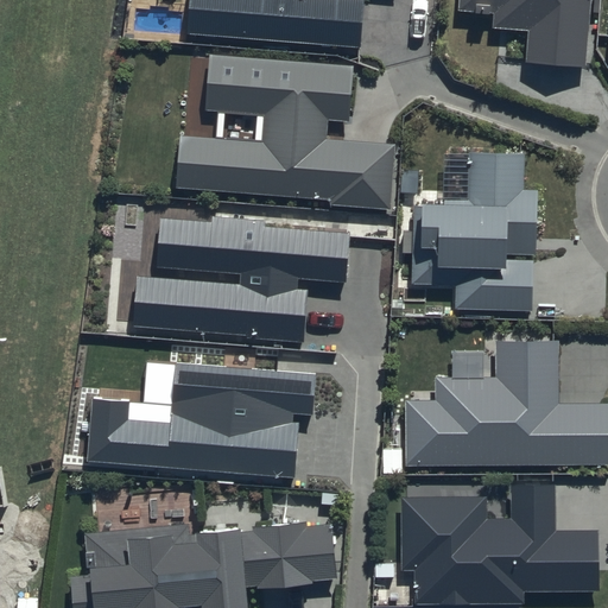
[(190,0),(188,35),(360,49),(363,0),(190,0)]
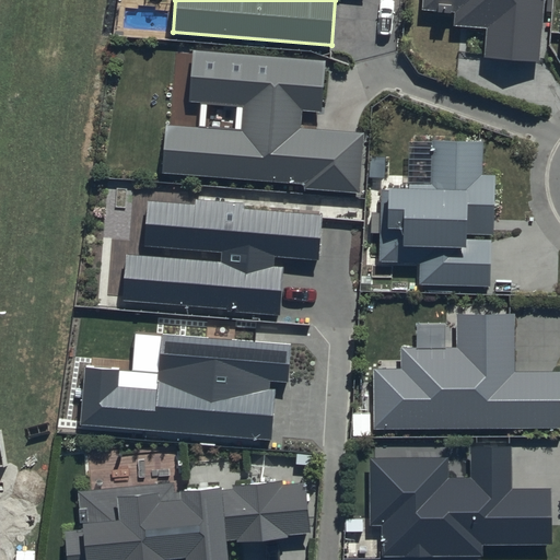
[(485,54),(534,59),(538,0),(421,0),(421,4),(463,6),(458,20),(486,23),(485,54)]
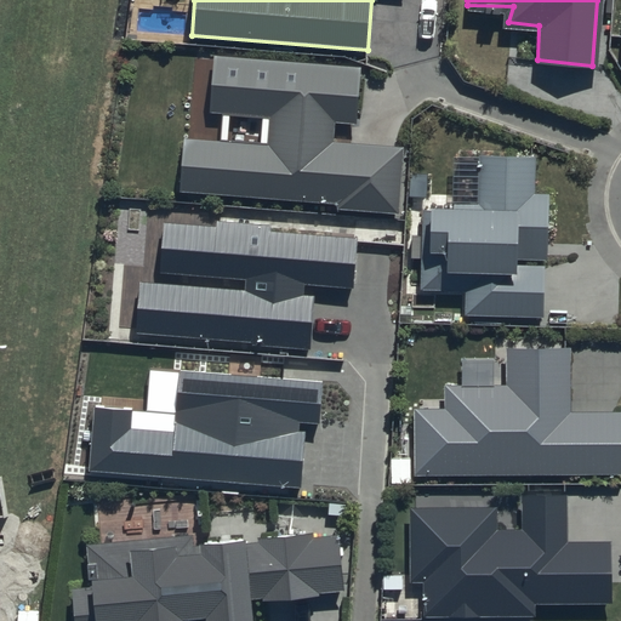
[(181,186),(394,206),(400,140),(348,136),(355,64),(229,52),(221,134),(186,130),(181,186)]
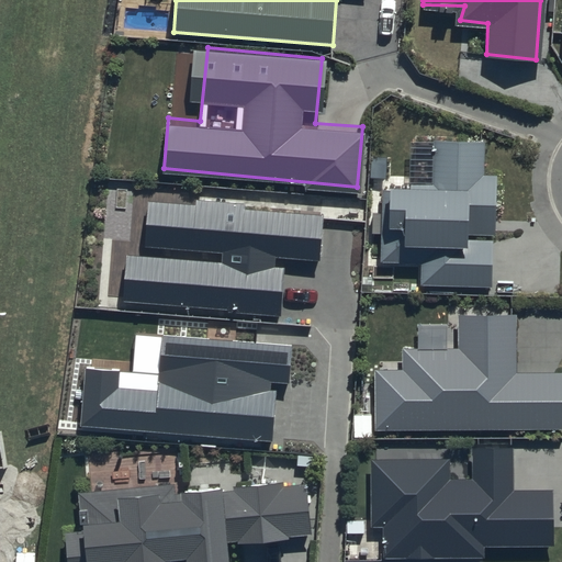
[(423,281),(490,283),(492,175),(479,175),(480,126),(437,125),(435,183),(385,181),(383,257),(423,258),(423,281)]
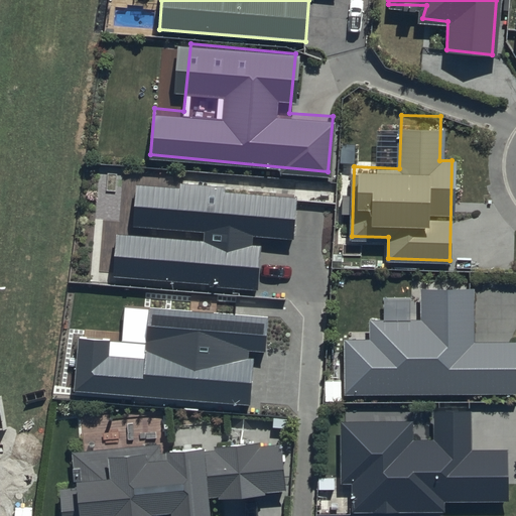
[(113,275),(256,283),(259,234),(292,236),(295,192),(150,183),(147,230),(116,228),(113,275)]
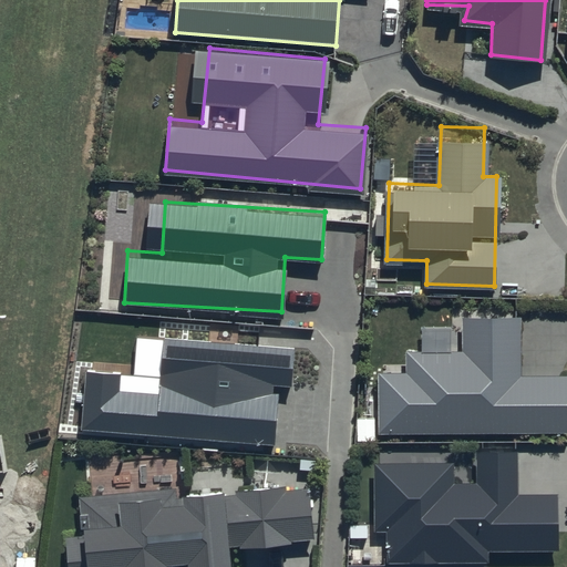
[(375,424),(562,423),(564,362),(523,363),(523,312),(464,313),(464,344),(422,344),(374,373),(375,424)]
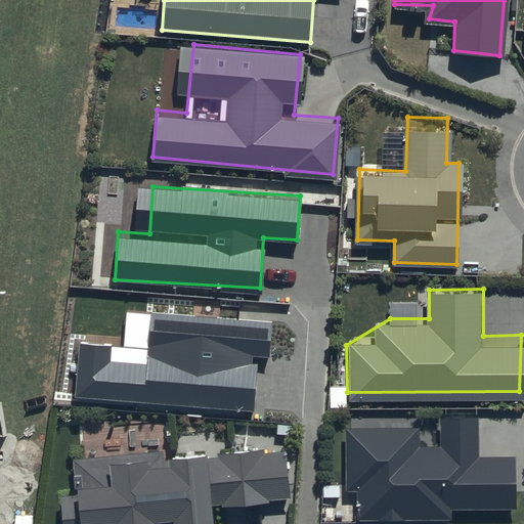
[(269,356),(272,321),(126,309),(123,345),(81,342),(76,396),(254,412),(258,364),(252,363),(252,355),(269,356)]
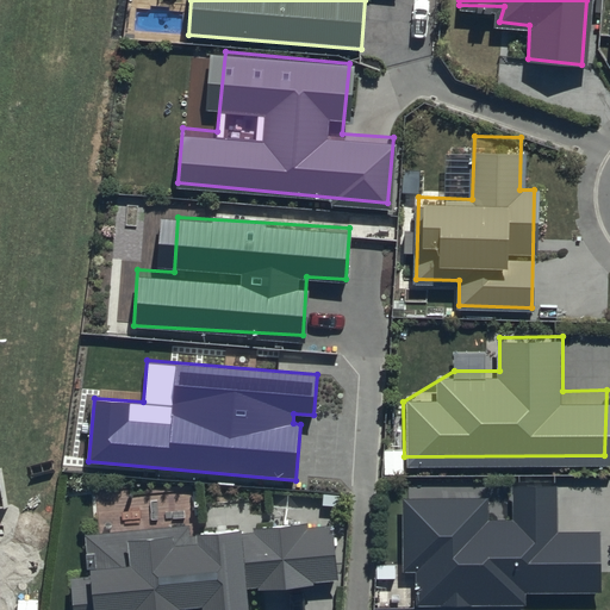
[(402,596),(596,593),(595,530),(549,530),(549,483),(514,483),(514,514),(486,515),(485,492),(400,493),(402,596)]
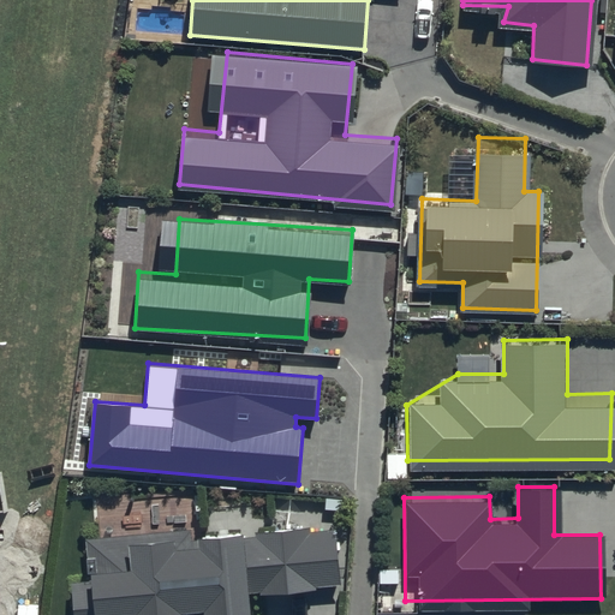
[(72,580),(75,614),(248,614),(246,589),(340,580),(335,520),(236,531),(233,514),(88,529),(93,579),(72,580)]
